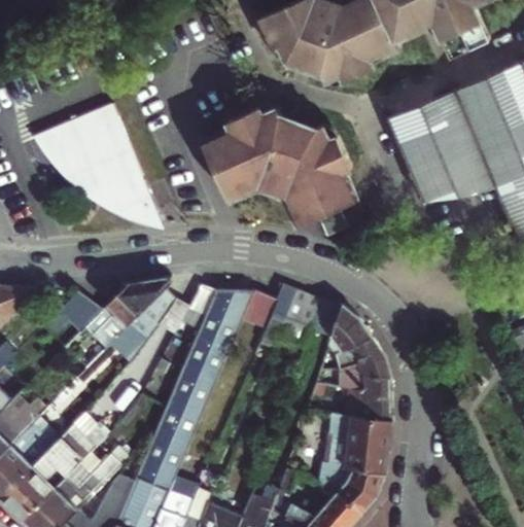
[(349,0),(345,2),(340,0),(311,0),(264,22),(277,51),(286,47),(293,63),(307,57),(320,62),(326,75),(340,69),(347,82),(378,69),(375,62),(402,50),(398,43),(438,26),(452,59),(490,42),(476,9),(494,0),(349,0)]
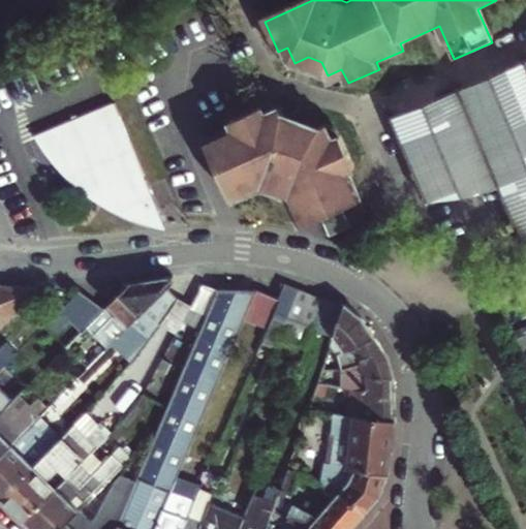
[(433,213),(499,187),(522,245),(525,243),(525,66),(395,119),(433,213)]
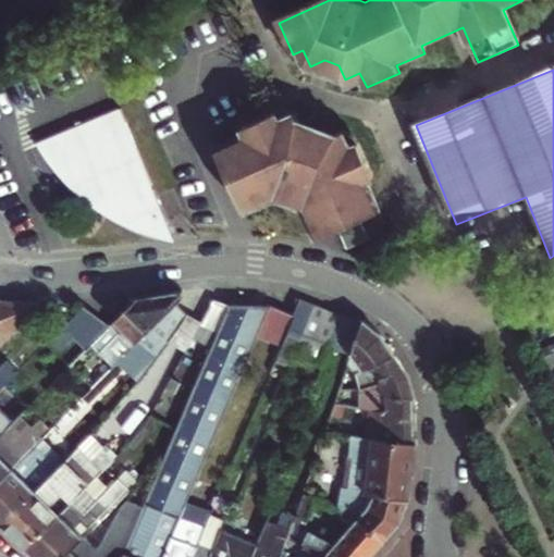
[(149,221),(169,224),(122,113),(38,147),(50,163),(64,176),(79,189),(96,200),(113,209),(131,215),(149,221)]
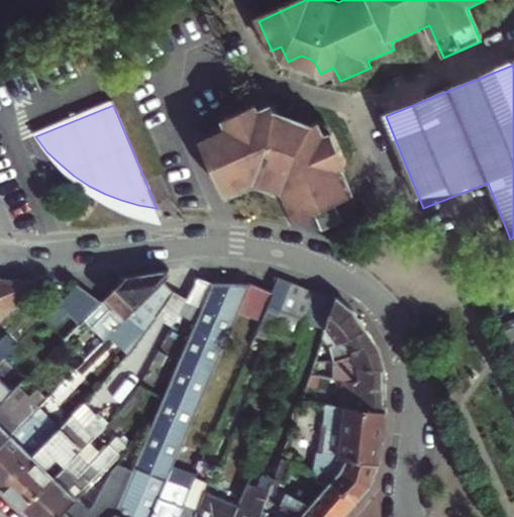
[(229,128),(200,140),(214,172),(227,199),(255,186),(275,193),(288,221),(305,213),(313,231),(336,221),(328,203),(347,195),(334,168),(341,164),(329,136),(315,142),(309,127),(297,133),(284,129),(275,108),(261,114),(258,106),(241,114),(226,121),(229,128)]
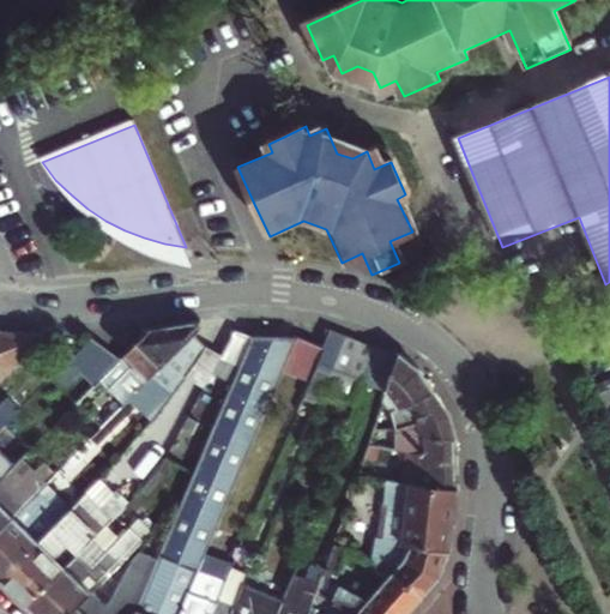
[(55,185),(71,204),(83,215),(96,226),(122,242),(137,250),(168,262),(183,265),(193,264),(186,247),(164,244),(144,238),(125,230),(106,221),(88,209),(71,194),(55,180),(42,162),(55,185)]
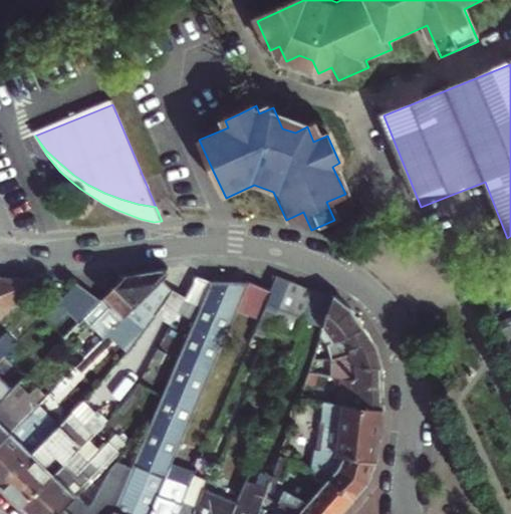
[(162,270),(124,276),(103,297),(111,305),(89,325),(82,318),(77,323),(63,337),(84,359),(108,336),(162,282),(167,277),(167,270),(162,270)]
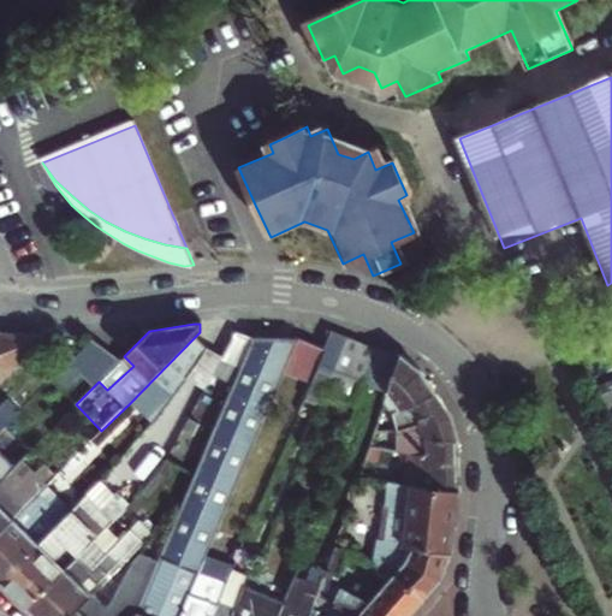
[(236,330),(217,362),(238,372),(251,339),(253,337),(236,330)]
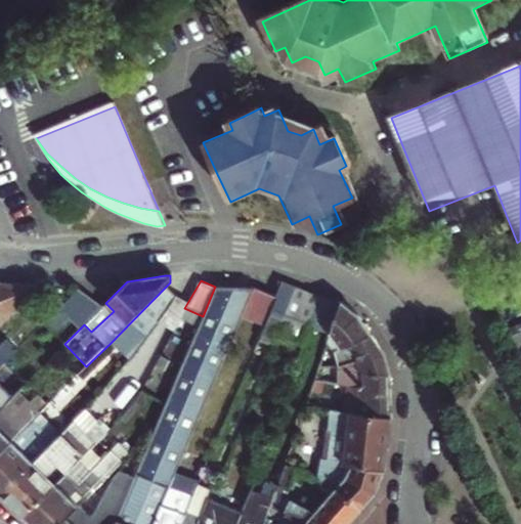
[(0,322),(35,288),(0,284),(0,322)]
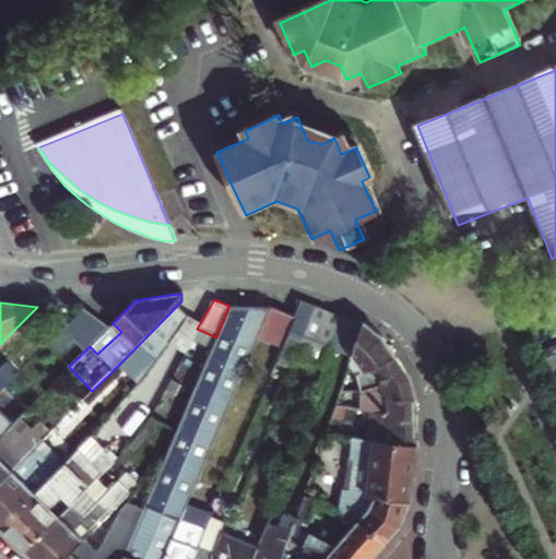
[(294,355),(316,308),(302,304),(295,319),(282,349),(276,365),(287,369),(294,355)]
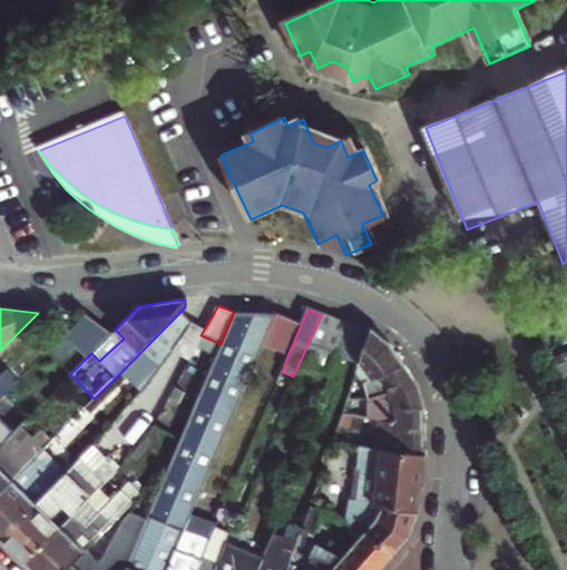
[(120,373),(140,393),(191,324),(179,313),(120,373)]
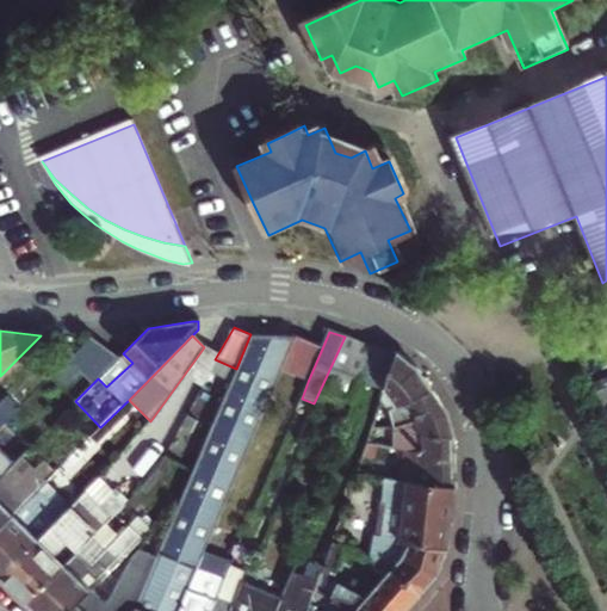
[(196,571),(202,556),(279,370),(293,337),(249,337),(236,369),(210,431),(156,555),(196,571)]
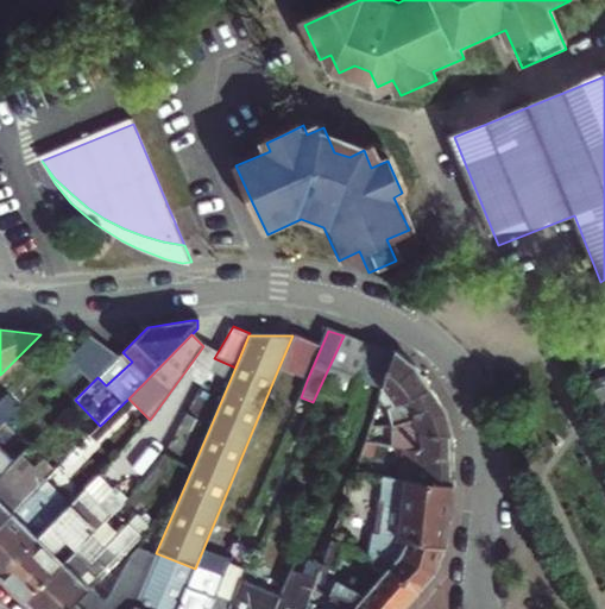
[(292,336),(278,369),(307,381),(321,347),(292,336)]
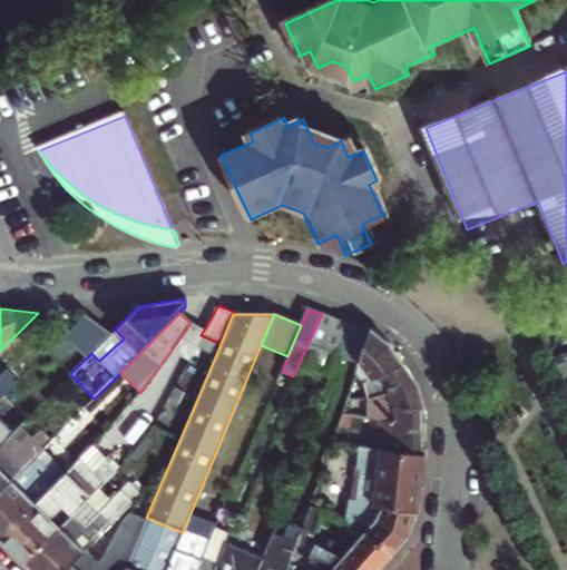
[(329,373),(339,344),(348,322),(322,314),(300,362),(293,376),(295,377),(302,363),(329,373)]
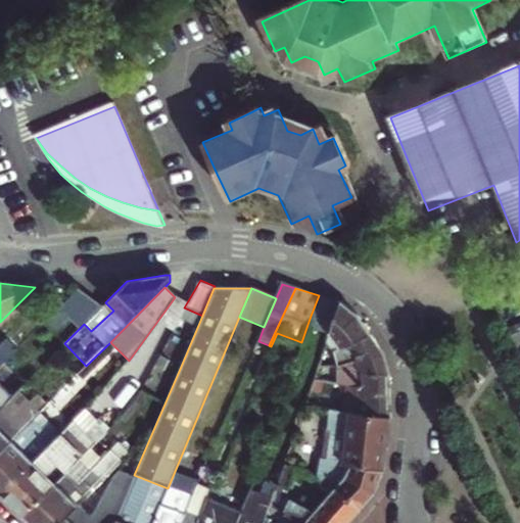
[(77,289),(57,308),(79,329),(84,324),(100,307),(77,289)]
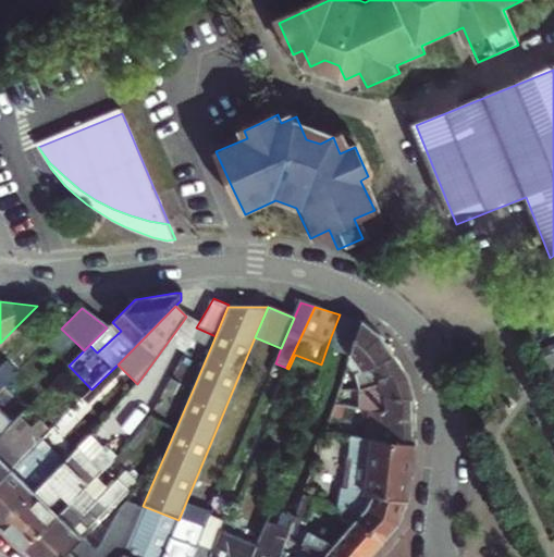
[(361,321),(340,314),(331,336),(342,341),(340,345),(352,348),(361,321)]
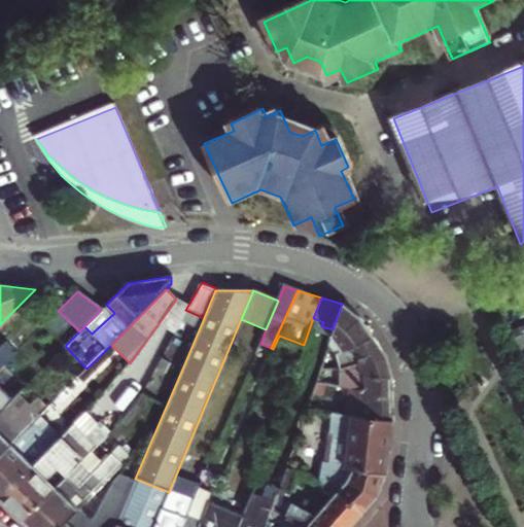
[(342,304),(333,329),(322,359),(336,362),(335,354),(350,351),(371,337),(359,318),(342,304)]
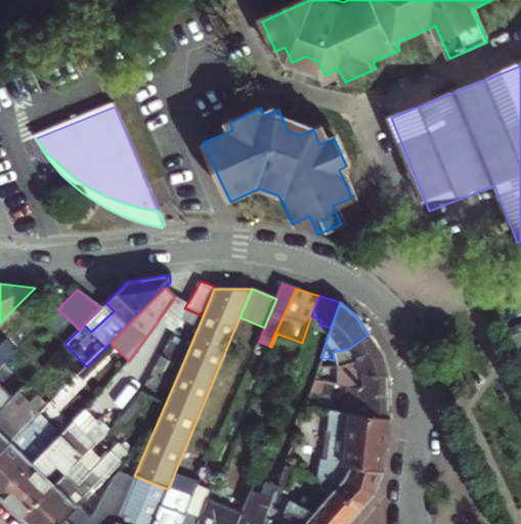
[(334,360),(335,368),(338,368),(359,362),(362,388),(388,393),(388,378),(383,355),(368,335),(348,349),(333,352),(334,360)]
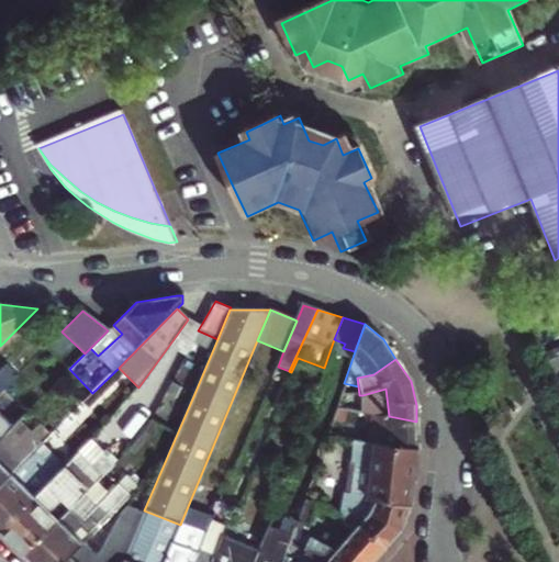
[(7,364),(0,371),(0,393),(18,375),(7,364)]
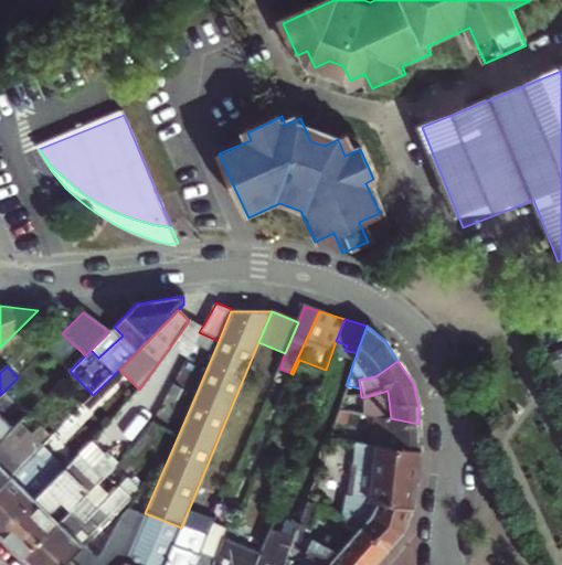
[(283,384),(274,381),(263,406),(269,408),(274,398),(276,400),(283,384)]
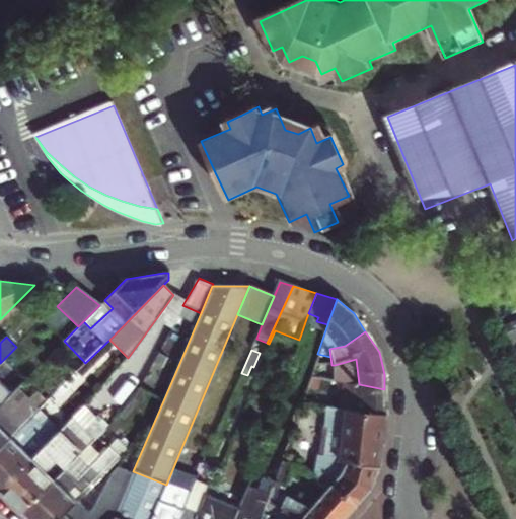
[(318,377),(310,376),(307,386),(315,388),(318,377)]
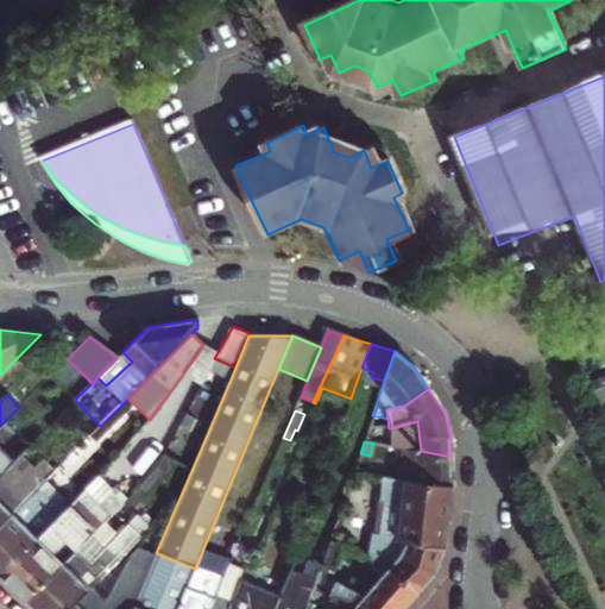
[(373,443),(370,456),(391,458),(394,446),(373,443)]
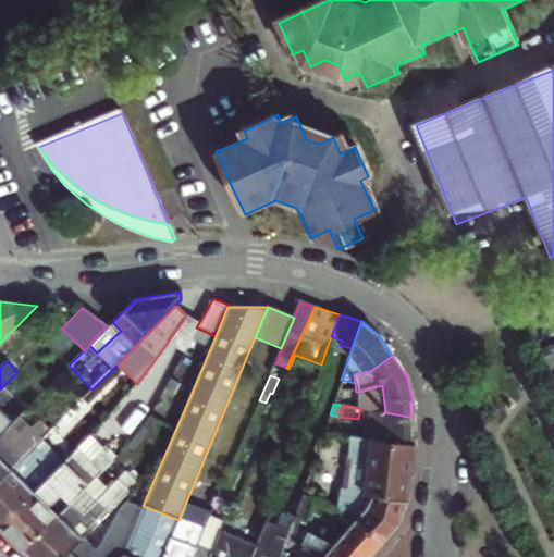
[(0,435),(25,410),(20,406),(13,412),(7,406),(0,412),(0,435)]
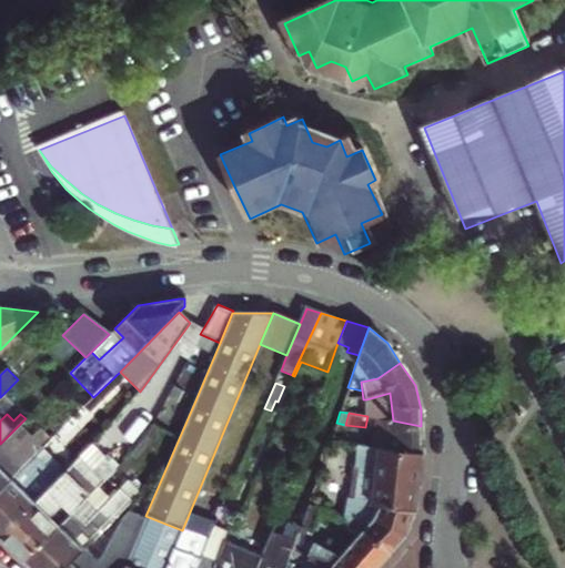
[(372,447),(379,447),(422,453),(421,426),(393,421),(376,417),(372,447)]
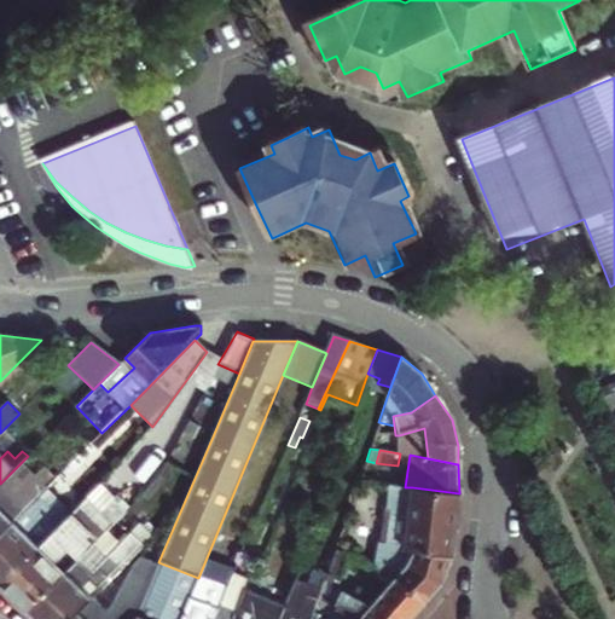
[(371,480),(376,463),(366,461),(360,478),(371,480)]
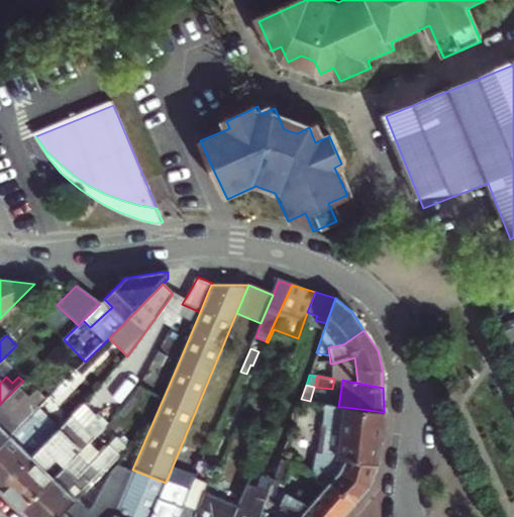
[(0,489),(72,417),(87,402),(80,395),(64,411),(60,407),(37,429),(27,419),(0,446),(0,489)]
